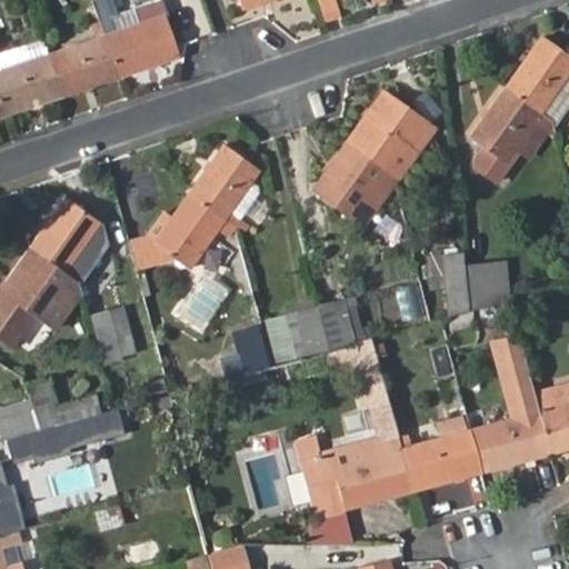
[(112,0),(95,0),(90,1),(101,35),(117,78),(175,58),(156,3),(118,16),(112,0)]
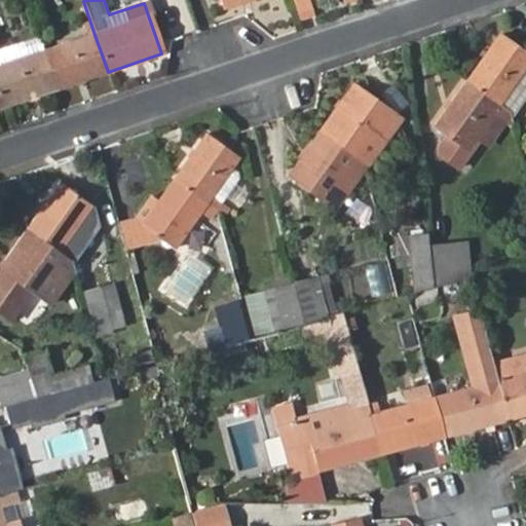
[(310,0),(297,0),(294,1),(300,19),(315,13),(310,0)]
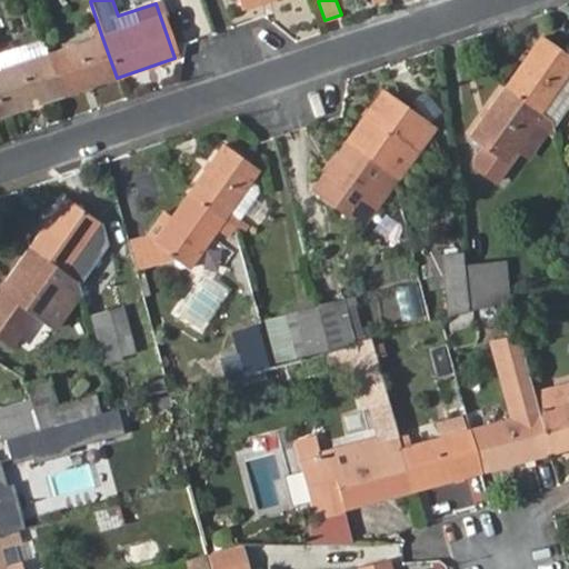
[(568,65),(568,51),(540,32),(506,81),(540,107),(568,65)]
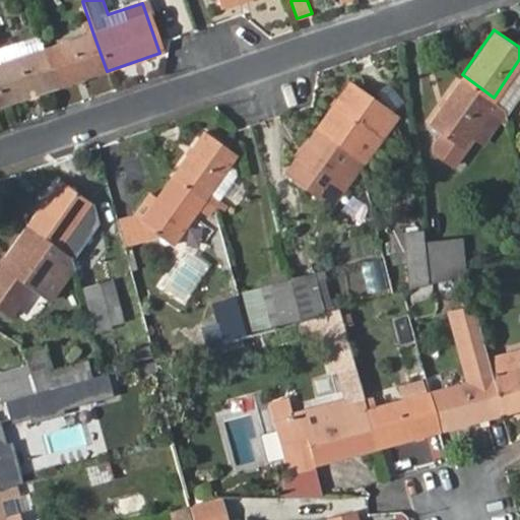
[(92,31),(43,48),(57,87),(107,71),(92,31)]
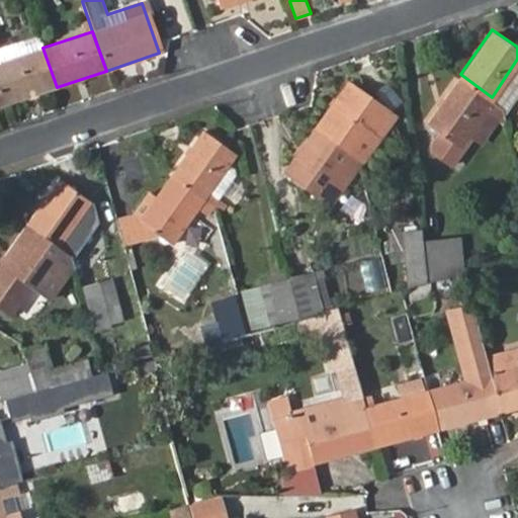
[(38,36),(0,48),(0,96),(3,105),(57,87),(42,48),(38,36)]
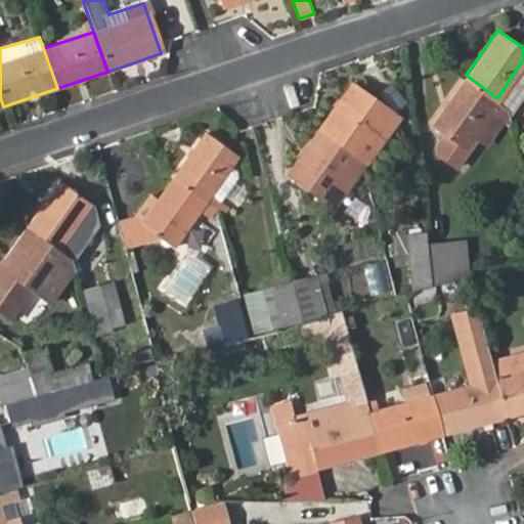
[(523,96),(523,59),(497,98),(509,106),(511,116),(523,96)]
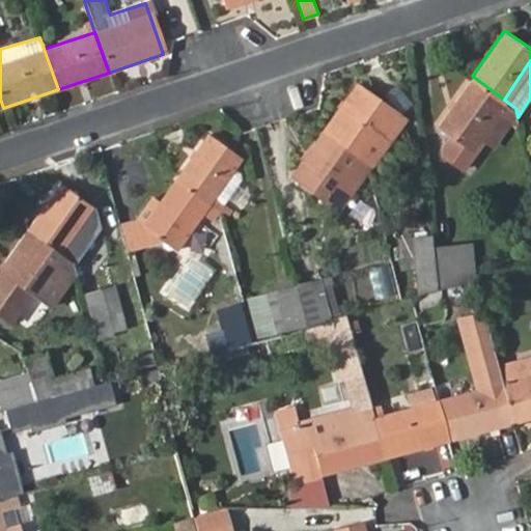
[(471,151),(482,135),(498,114),(509,121),(514,126),(519,120),(518,117),(515,108),(504,100),(472,76),(437,126),(452,138),(471,151)]
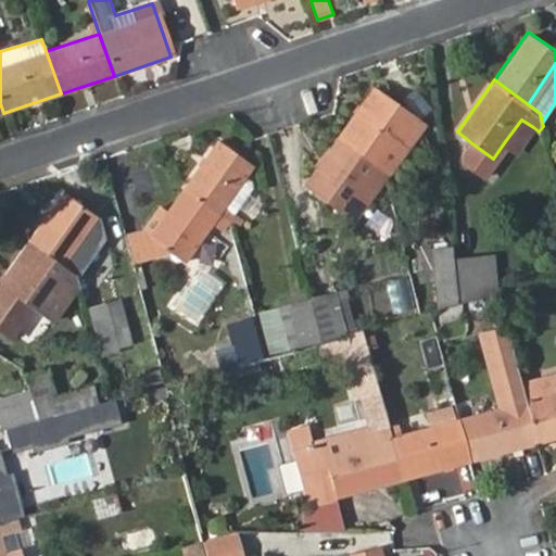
[(374,88),(339,137),(374,161),(388,141),(407,112),(374,88)]
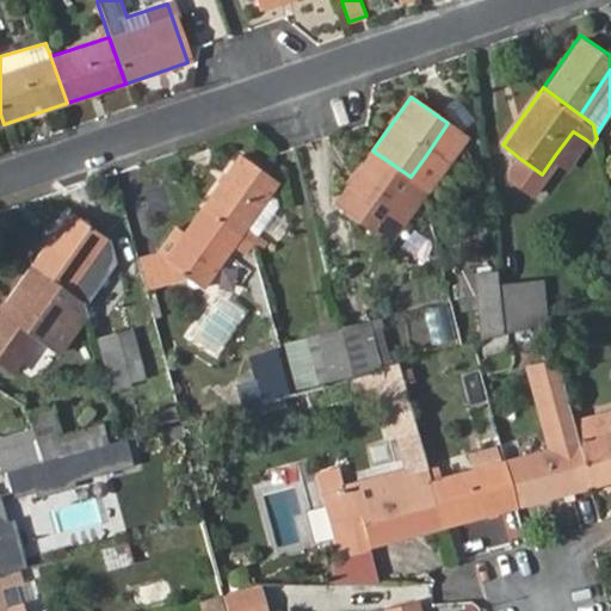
[(463,134),(448,123),(426,155),(440,166),(463,134)]
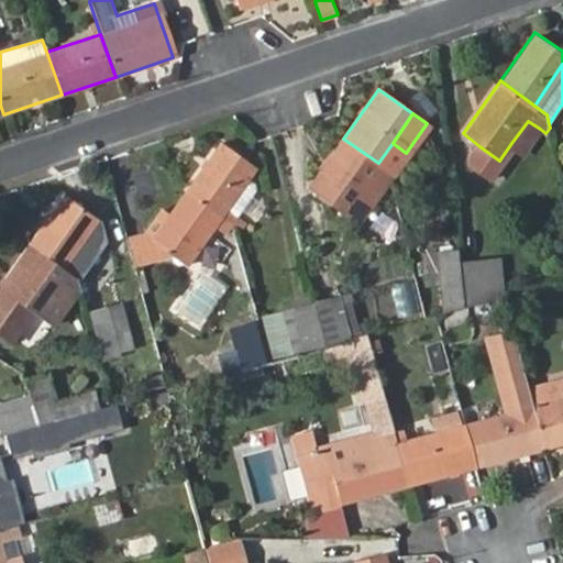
[(528,121),(511,143),(525,152),(540,129),(528,121)]
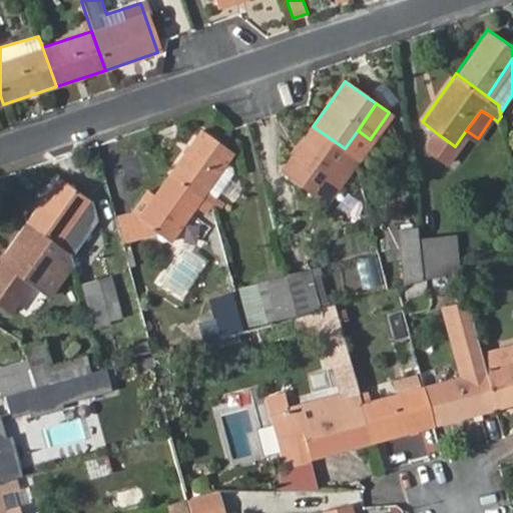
[(282,171),(328,203),(356,163),(355,159),(354,154),(345,148),(313,126),(282,171)]
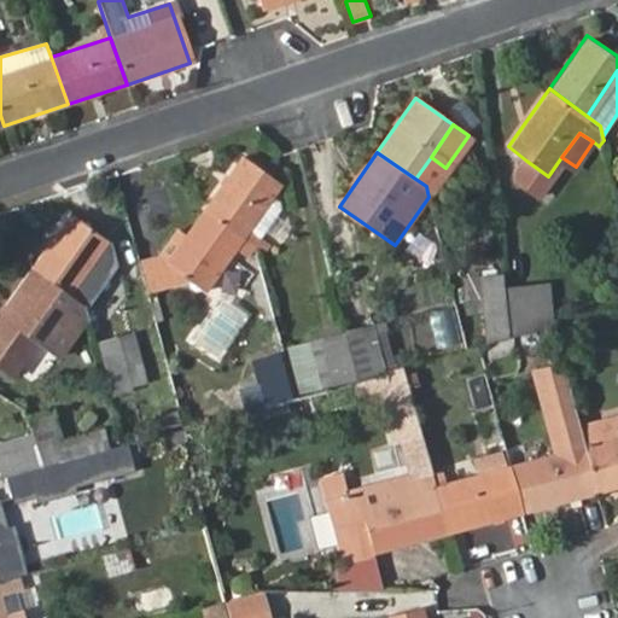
[(269,244),(260,238),(248,229),(270,197),(280,184),(242,157),(202,211),(255,248),(262,254),(269,244)]
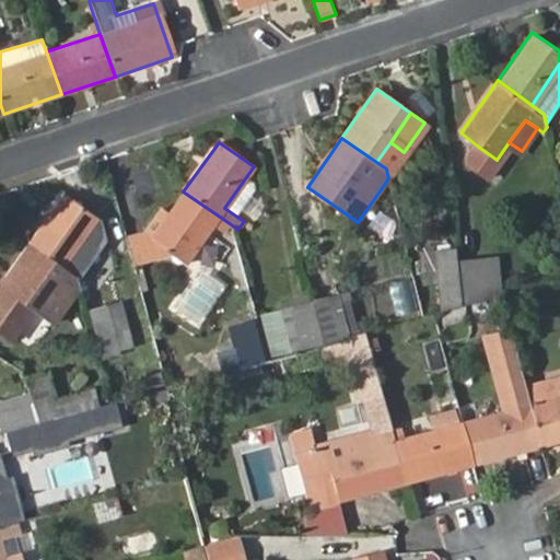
[(391,142),(376,162),(386,168),(387,174),(404,152),(391,142)]
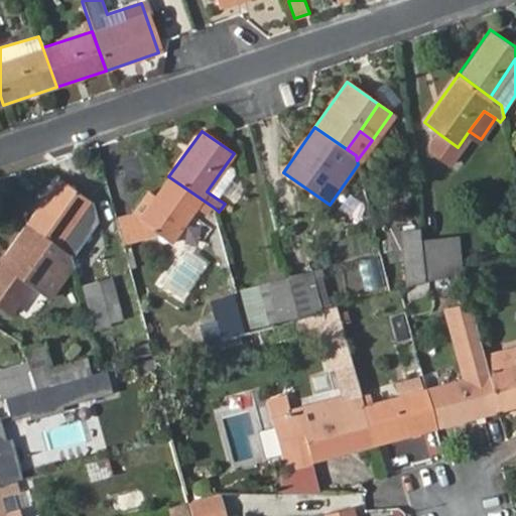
[(458,147),(439,134),(431,145),(432,152),(450,165),(459,153),(458,147)]
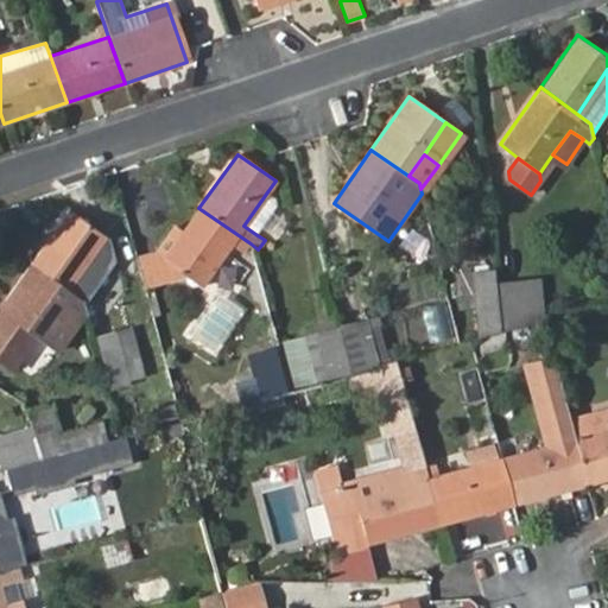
[(266,194),(244,226),(255,234),(276,207),(274,198),(266,194)]
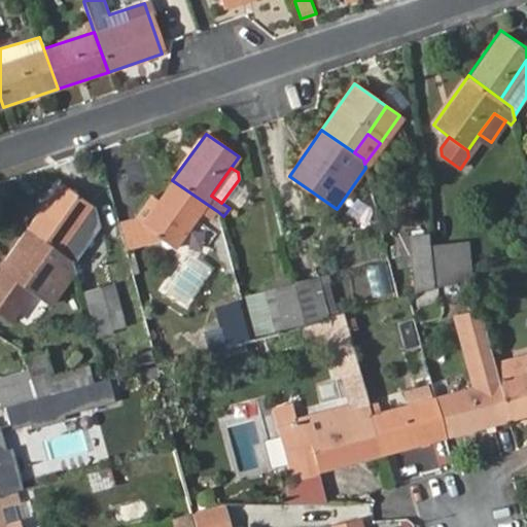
[(217,211),(172,180),(159,201),(141,225),(163,241),(174,248),(201,210),(212,218),(217,211)]
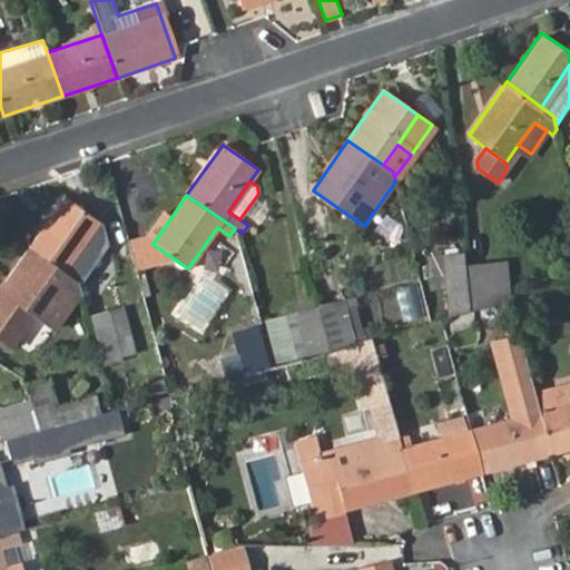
[(62,199),(30,249),(64,273),(91,235),(98,224),(62,199)]
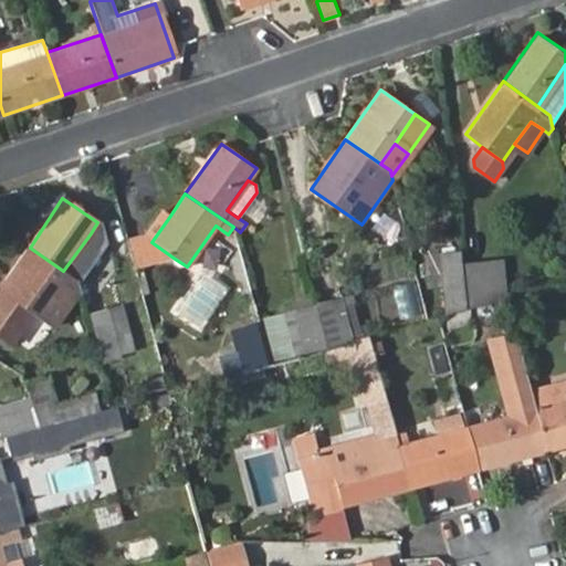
[(152,242),(170,216),(161,210),(146,233),(128,238),(136,268),(175,259),(152,242)]
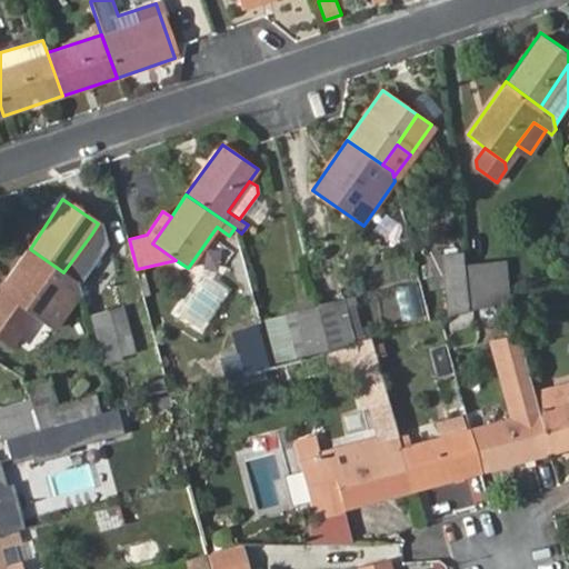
[(91,235),(63,272),(76,281),(103,243),(91,235)]
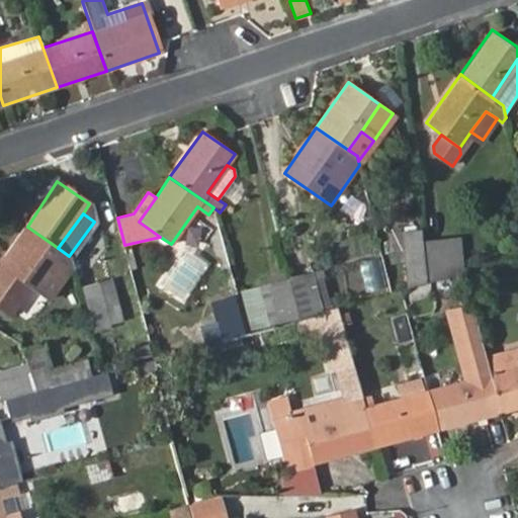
[(58,248),(27,227),(0,263),(0,308),(11,316),(31,287),(50,300),(73,268),(69,256),(58,248)]
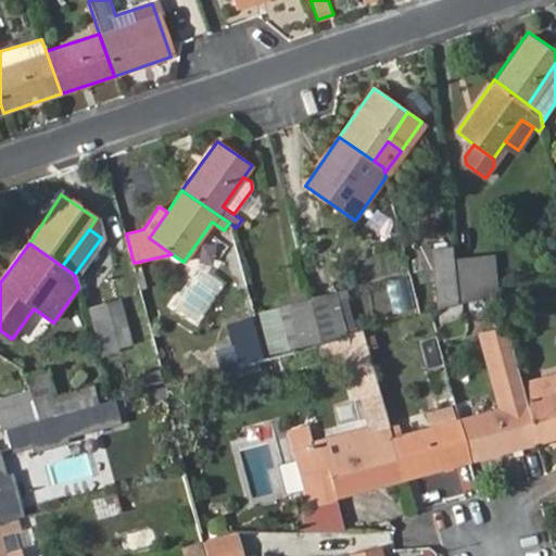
[(433,281),(437,310),(457,304),(453,258),(452,247),(430,248),(430,249),(433,281)]
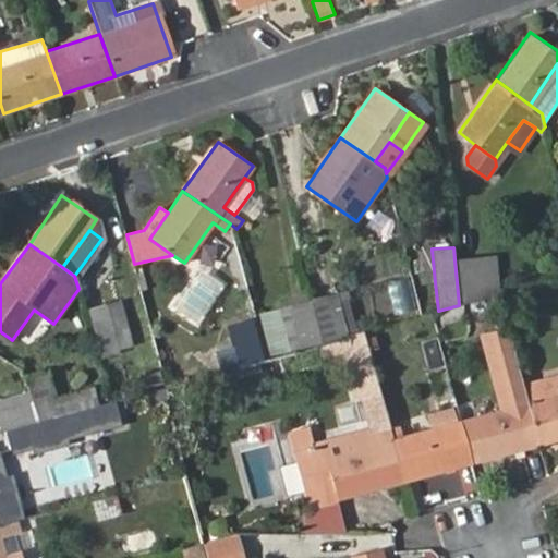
[(432,250),(416,252),(420,283),(435,282),(432,250)]
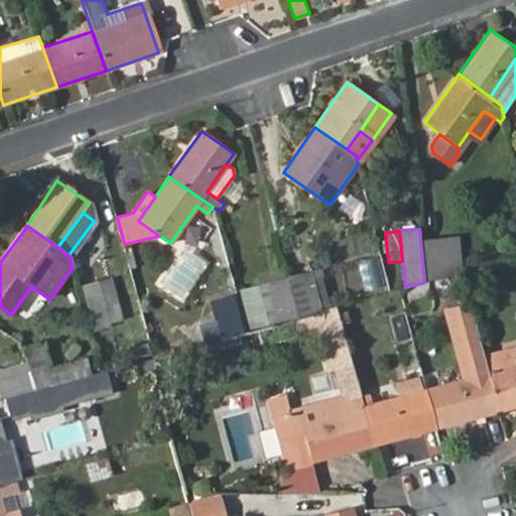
[(446,276),(462,272),(458,237),(442,239),(446,276)]
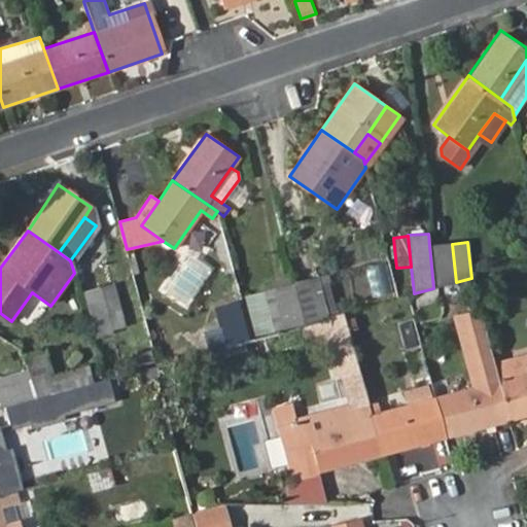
[(429,245),(433,288),(456,282),(452,244),(429,245)]
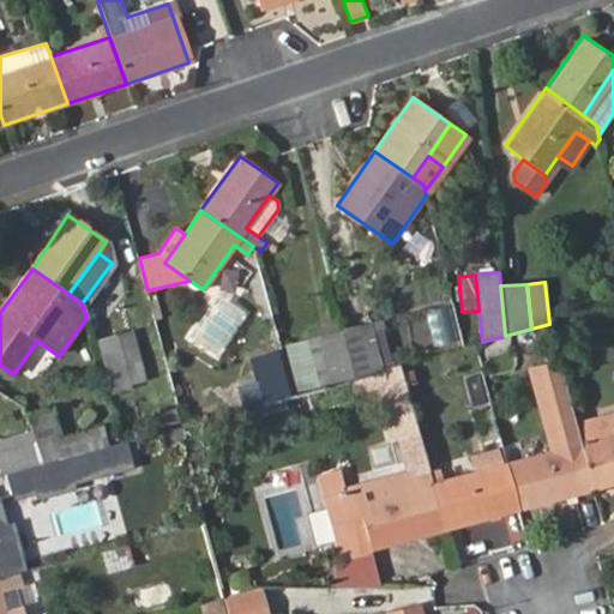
[(432,345),(459,342),(455,304),(427,307),(432,345)]
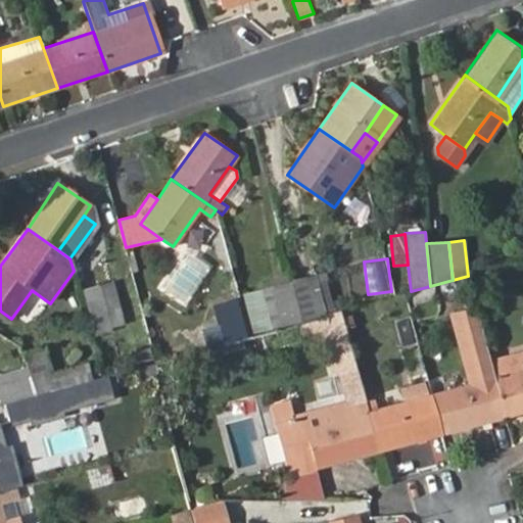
[(291,279),(302,321),(325,315),(314,273),(291,279)]
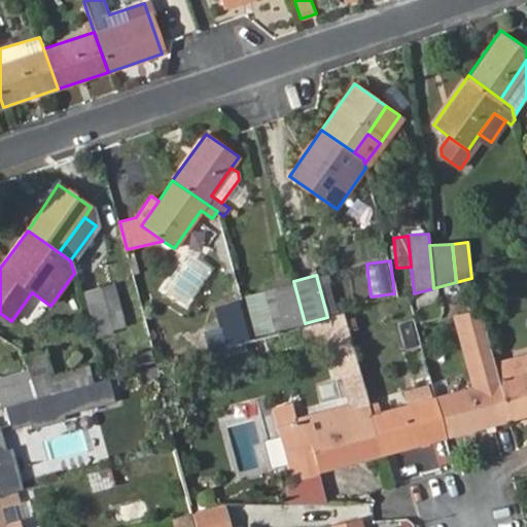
[(262,289),(273,331),(305,323),(293,281),(262,289)]
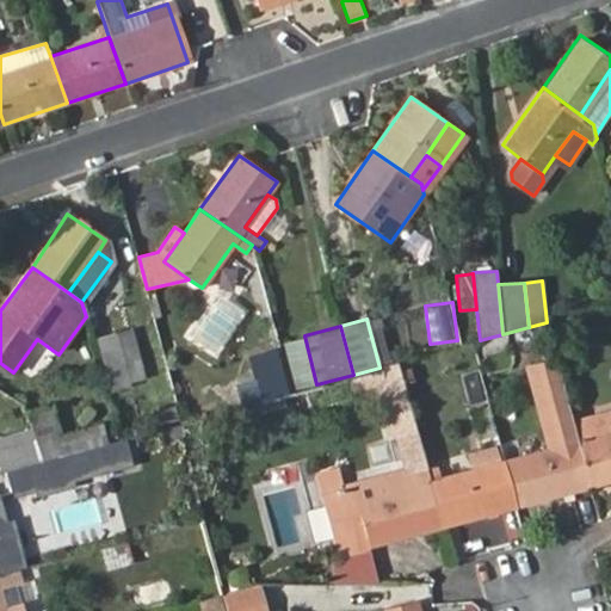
[(131,328),(115,332),(129,387),(147,382),(131,328)]
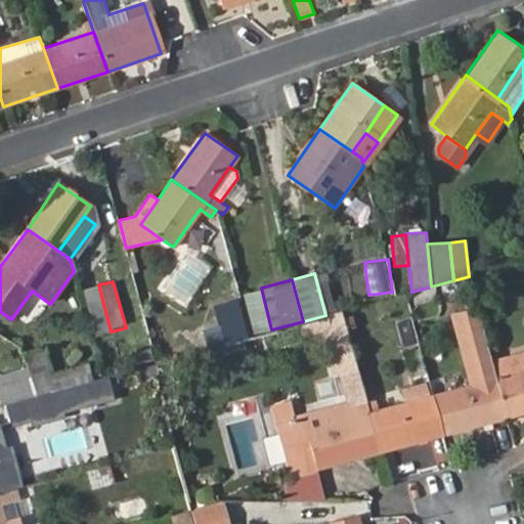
[(111,332),(98,285),(83,289),(95,336),(111,332)]
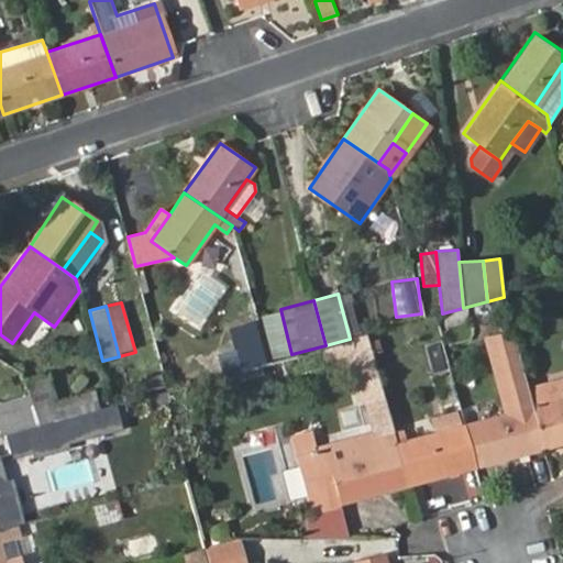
[(280,309),(261,315),(273,360),(291,354),(280,309)]
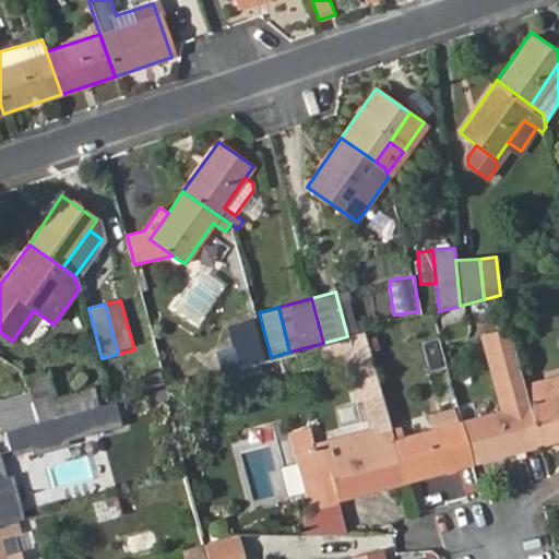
[(468,308),(435,317),(438,332),(472,323),(468,308)]
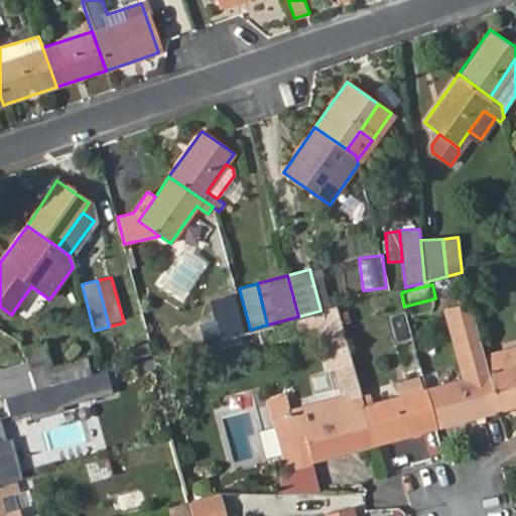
[(435,427),(499,412),(485,355),(472,301),(444,308),(463,381),(426,390),(435,427)]
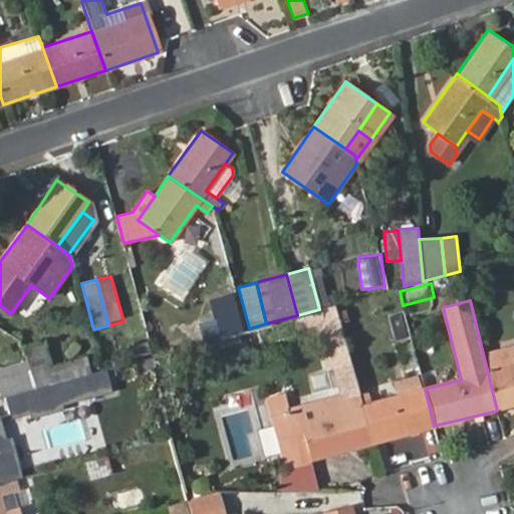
[(335,305),(319,309),(343,397),(359,392),(335,305)]
